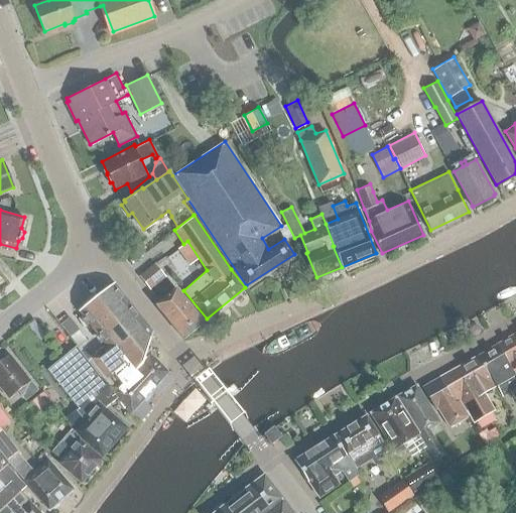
[(149,289),(165,276),(154,262),(138,274),(149,289)]
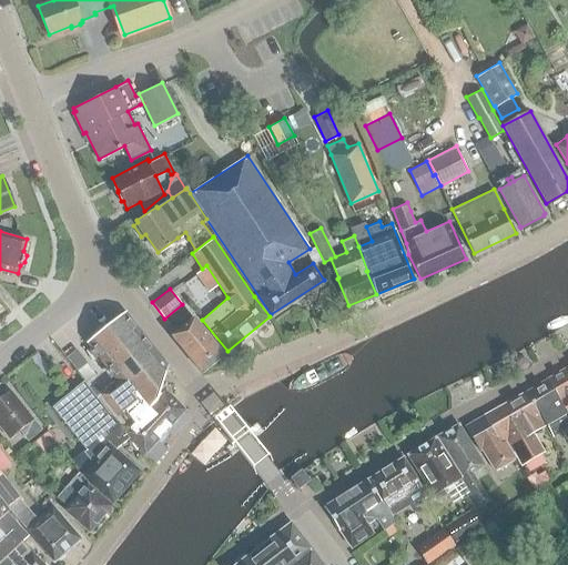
[(98,396),(143,453),(156,439),(161,443),(170,433),(165,430),(184,409),(161,384),(168,365),(124,311),(87,341),(118,380),(98,396)]
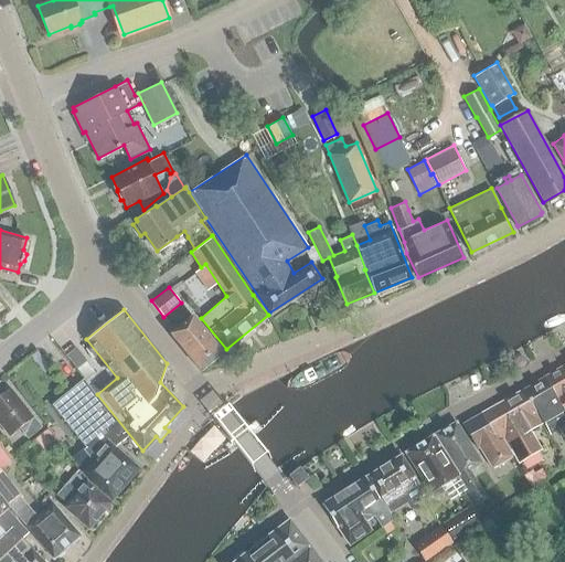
[(200,370),(222,351),(192,315),(170,333),(200,370)]
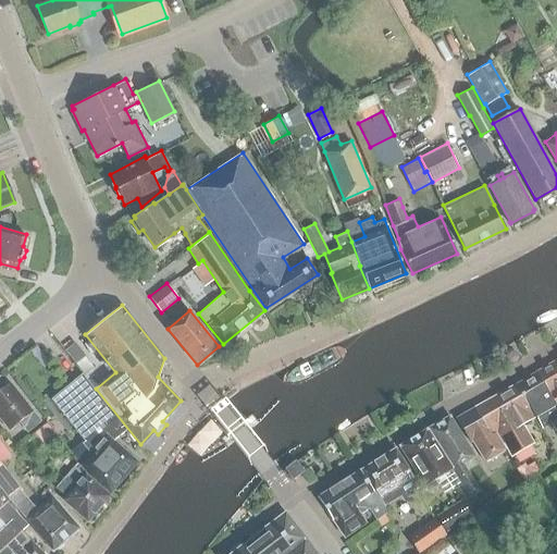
[(74,342),(65,348),(76,362),(85,355),(74,342)]
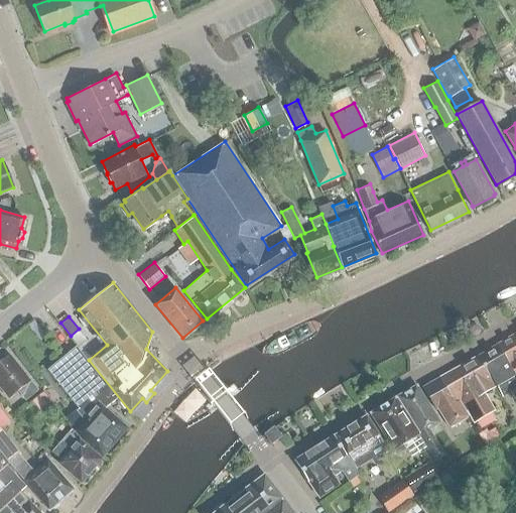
[(515,333),(515,332),(497,343),(515,378),(515,333)]
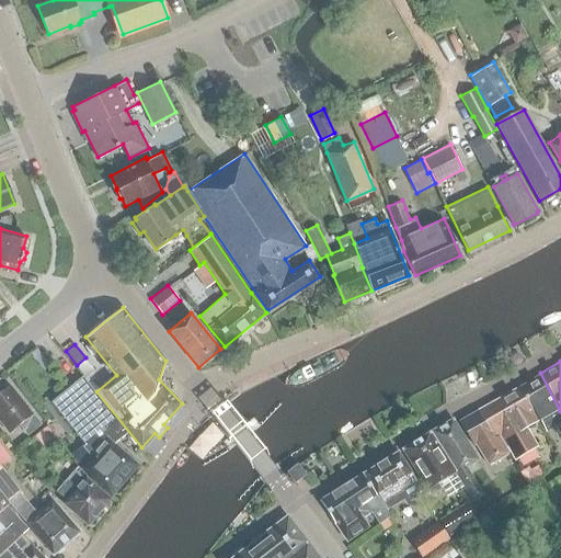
[(560,434),(560,411),(540,373),(519,386),(535,411),(536,414),(538,418),(546,431),(554,424),(560,434)]
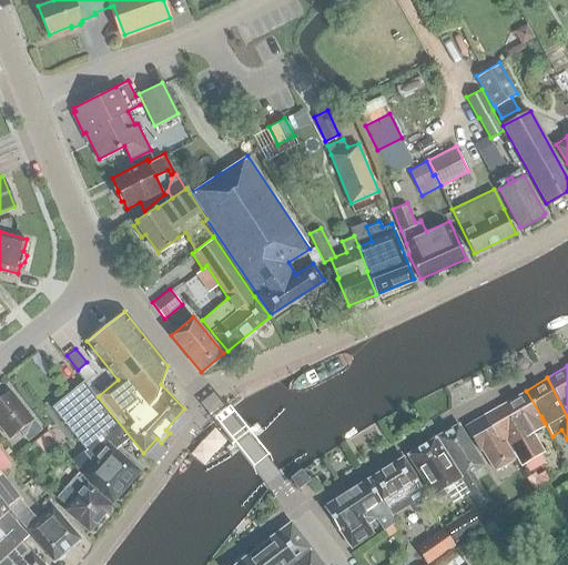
[(111,502),(138,472),(138,466),(115,447),(128,436),(83,381),(52,405),(88,449),(84,451),(94,463),(82,473),(90,483),(111,502)]
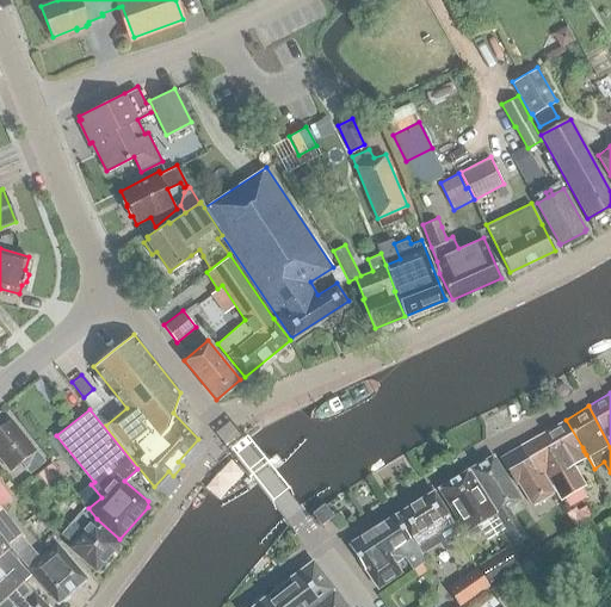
[(24,437),(10,420),(0,427),(0,454),(11,469),(20,460),(30,471),(44,459),(25,435),(24,437)]
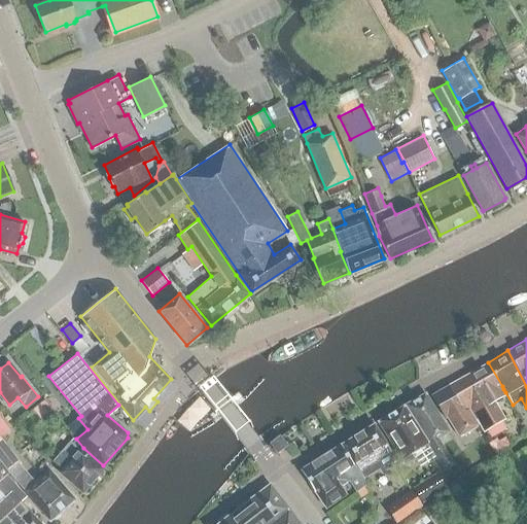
[(494,399),(505,392),(503,389),(502,386),(488,362),(465,375),(449,384),(464,410),(467,408),(470,413),(472,412),(484,430),(505,418),(494,399)]
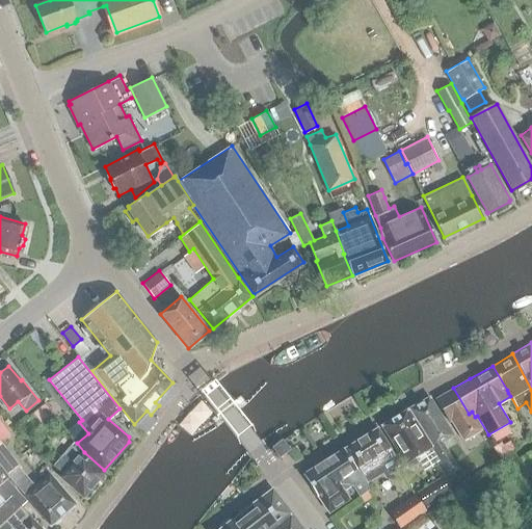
[(469,414),(453,388),(435,398),(448,421),(451,419),(463,439),(482,427),(475,417),(472,412),(469,414)]
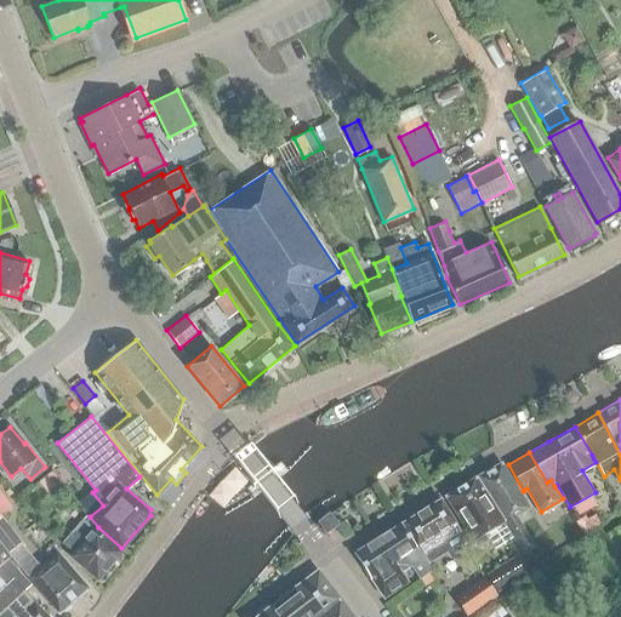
[(518,553),(518,554),(534,546),(516,514),(529,507),(501,462),(477,476),(503,520),(514,536),(510,537),(518,553)]
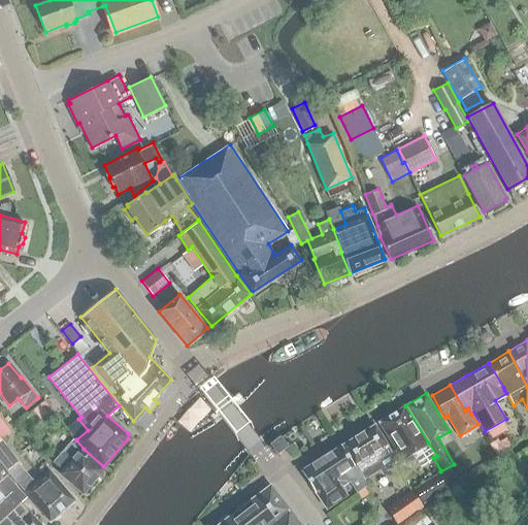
[(40,418),(52,407),(43,399),(32,408),(40,418)]
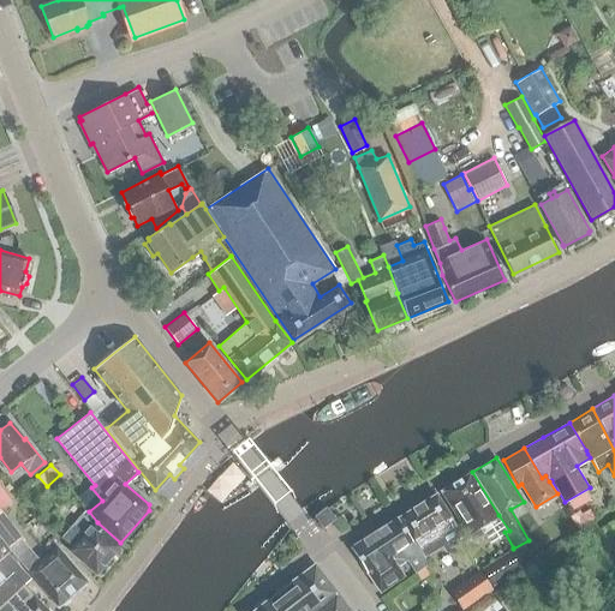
[(472,540),(483,533),(479,527),(499,515),(471,472),(441,491),(472,540)]
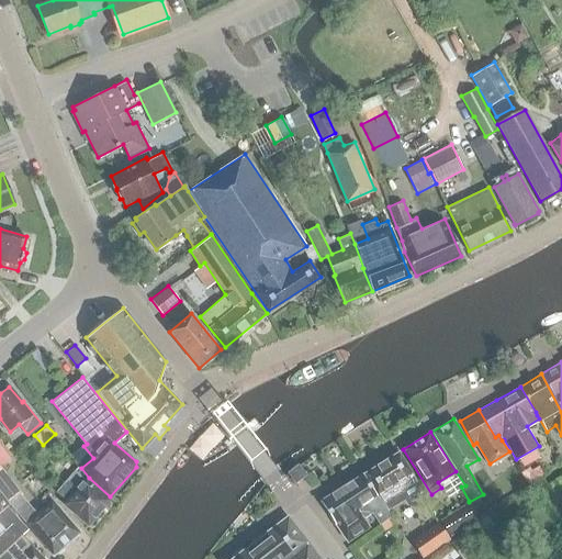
[(0,465),(10,457),(0,444),(0,465)]
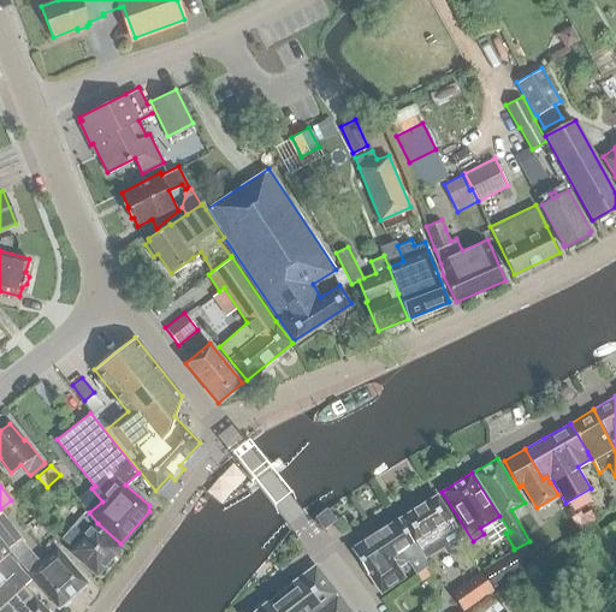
[(437,494),(400,518),(415,542),(421,538),(427,547),(439,540),(446,552),(454,554),(467,546),(456,528),(457,527),(437,494)]
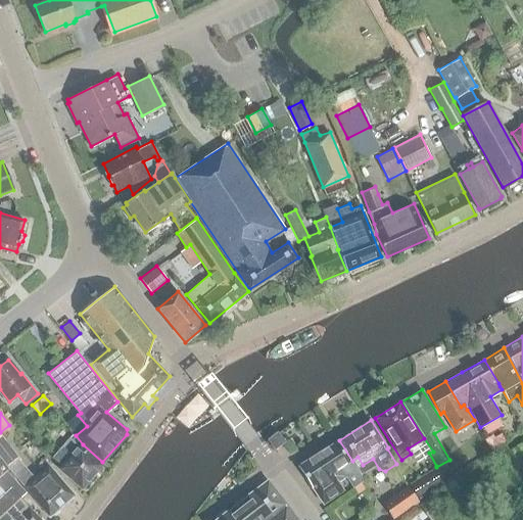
[(275,448),(286,440),(277,430),(267,438),(275,448)]
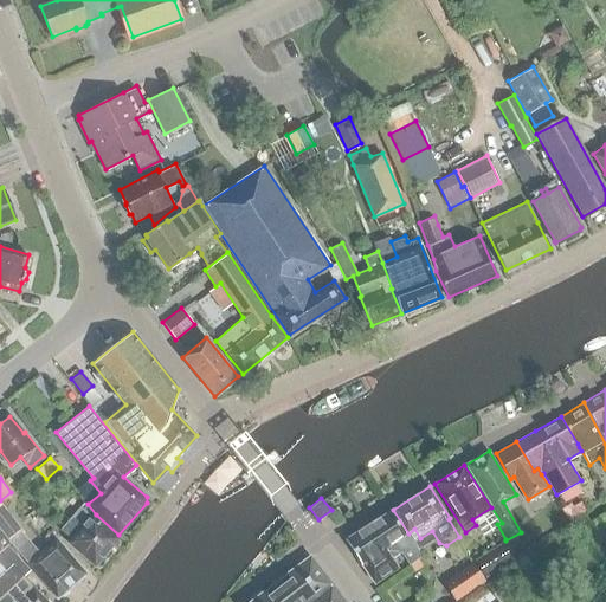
[(586,510),(580,500),(572,505),(569,502),(561,507),(568,519),(586,510)]
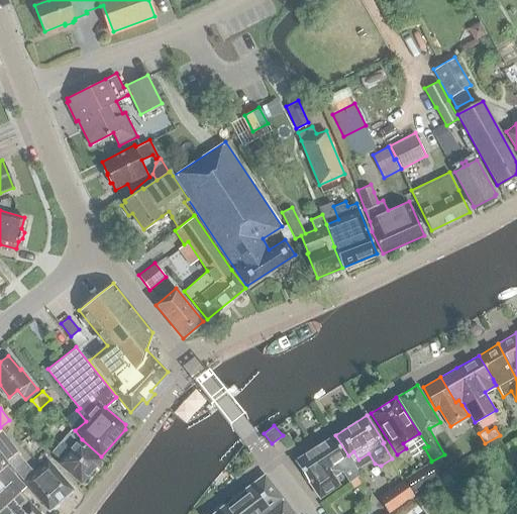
[(0,453),(8,463),(48,510),(73,489),(48,459),(34,472),(0,429),(0,453)]
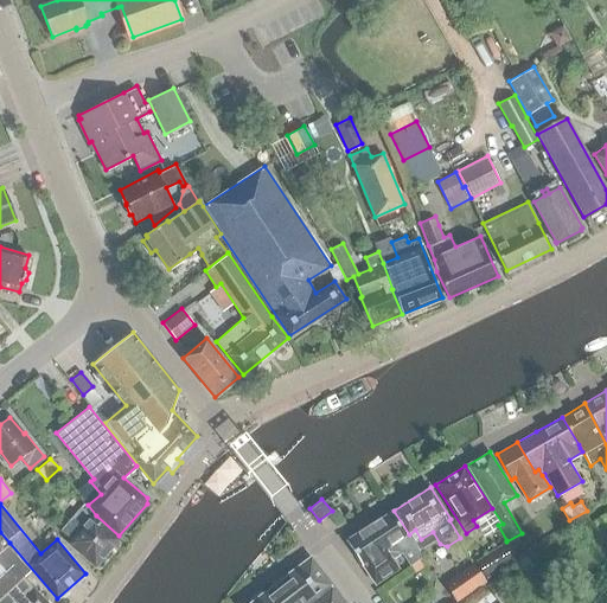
[(96,564),(106,553),(104,552),(117,538),(81,506),(61,528),(74,539),(71,543),(96,564)]
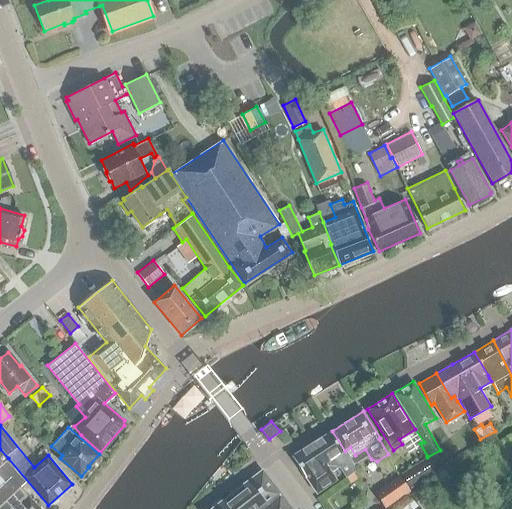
[(330,472),(332,471),(340,465),(347,474),(356,468),(344,451),(330,432),(311,443),(330,472)]
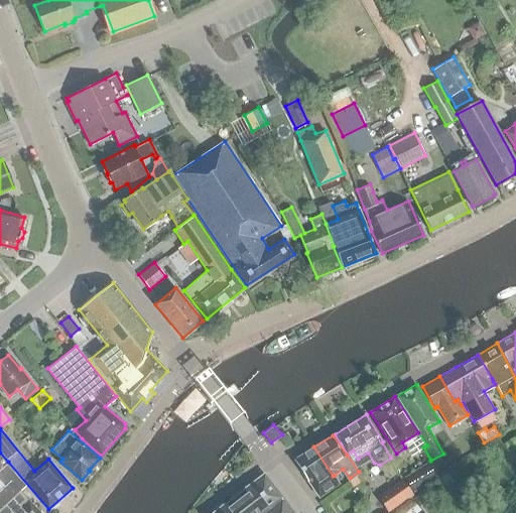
[(340,483),(335,475),(333,476),(313,446),(294,460),(319,497),(340,483)]
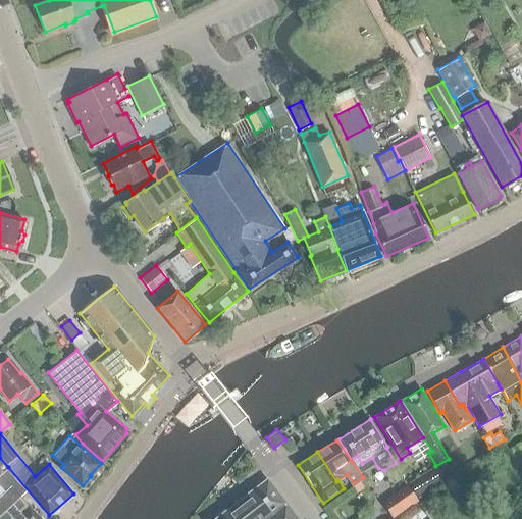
[(445,480),(435,466),(435,465),(409,481),(417,497),(445,480)]
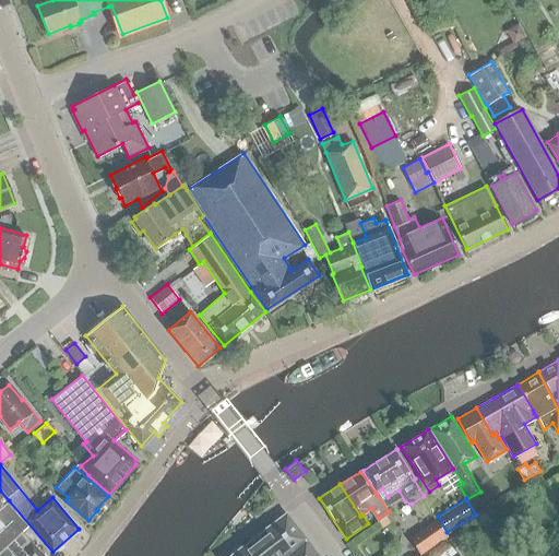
[(27,525),(6,504),(0,507),(0,520),(7,527),(0,532),(0,555),(44,555),(21,532),(27,525)]
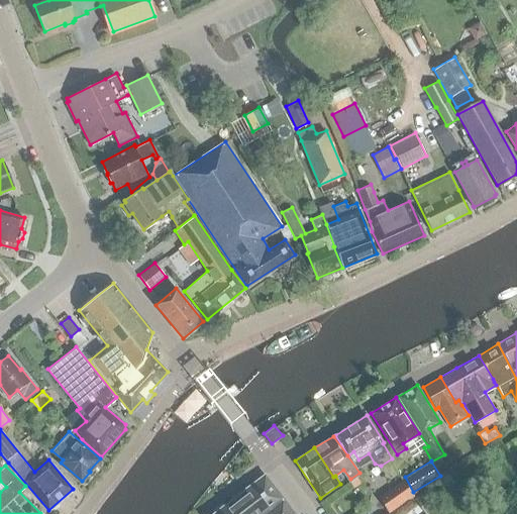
[(295,513),(265,474),(225,504),(212,513),(295,513)]
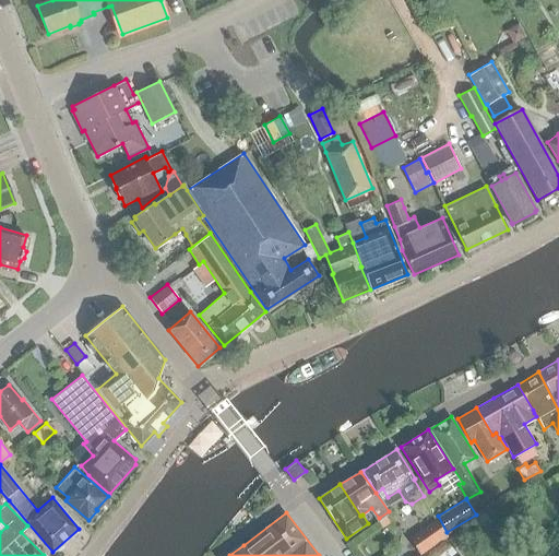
[(421,554),(448,535),(436,518),(408,537),(421,554)]
